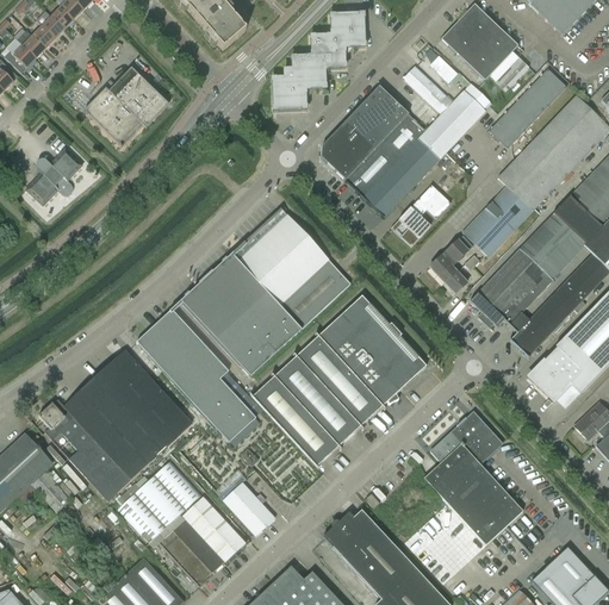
[(66,0),(62,5),(75,18),(85,8),(75,0),(66,0)]
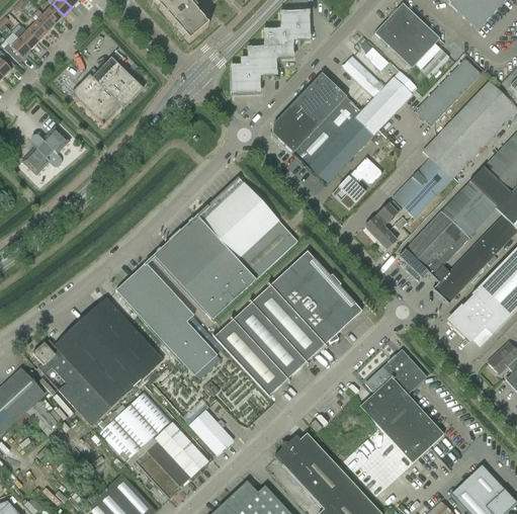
[(188,0),(157,0),(156,1),(190,40),(209,23),(195,8),(198,6),(193,0),(188,0)]
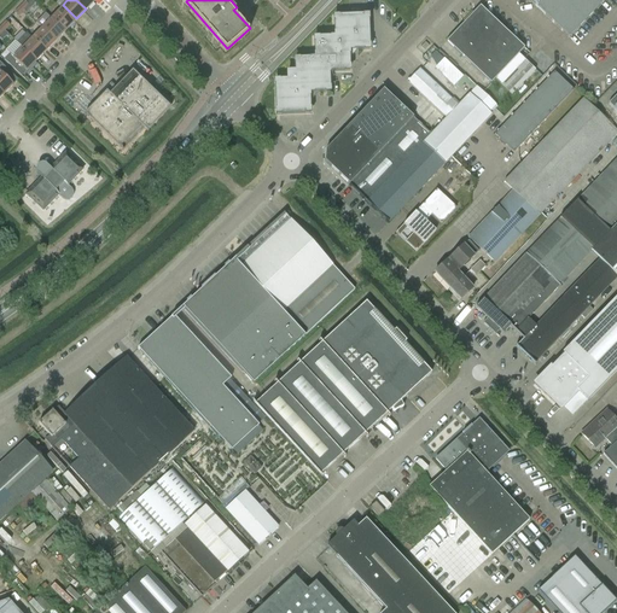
[(535,0),(571,33),(601,0),(535,0)]
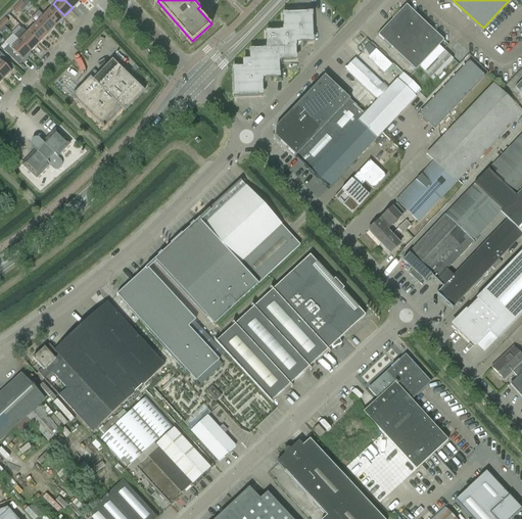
[(408,1),(379,32),(416,66),(444,37),(408,1)]
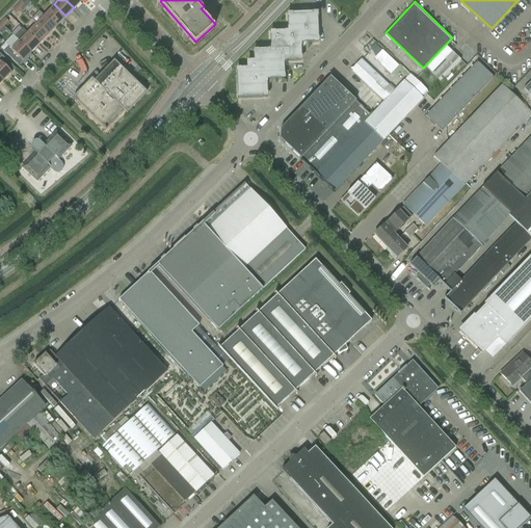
[(22,6),(18,2),(14,7),(18,10),(22,6)]
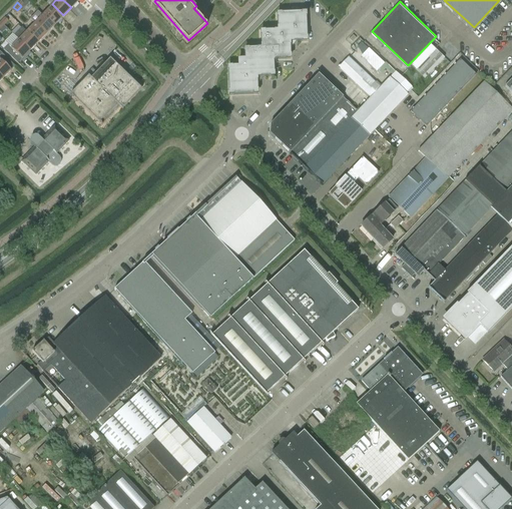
[(52,4),(44,12),(55,23),(63,15),(52,4)]
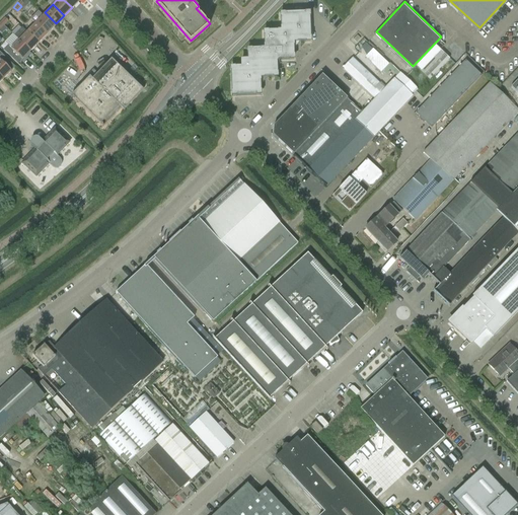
[(45,12),(40,7),(30,15),(37,20),(48,31),(56,23),(45,12)]
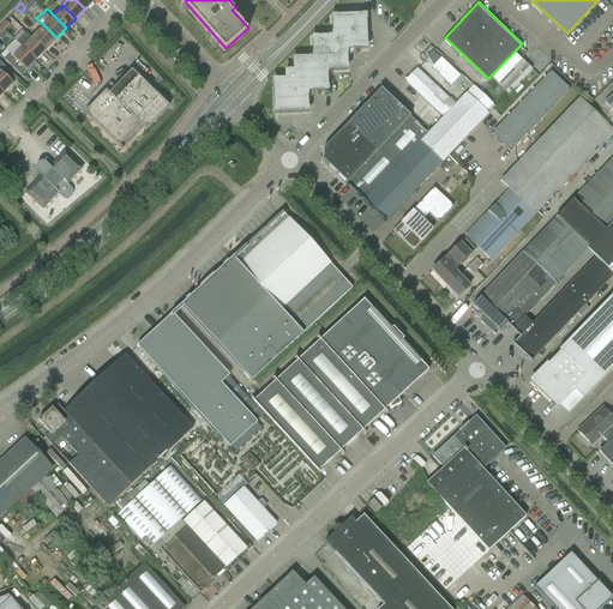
[(328,54),(329,67),(349,66),(348,52),(353,46),(368,46),(367,11),(334,12),(334,32),(313,34),(314,54),(328,54)]
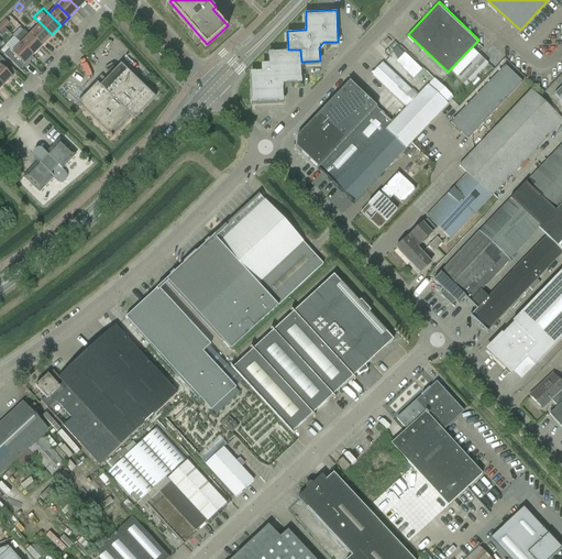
[(52,34),(40,22),(31,31),(43,43),(52,34)]
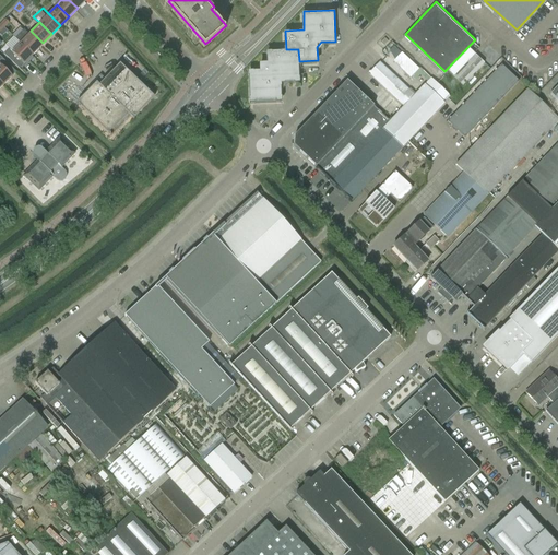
[(43,43),(31,31),(31,32),(25,26),(16,35),(22,39),(34,51),(43,43)]
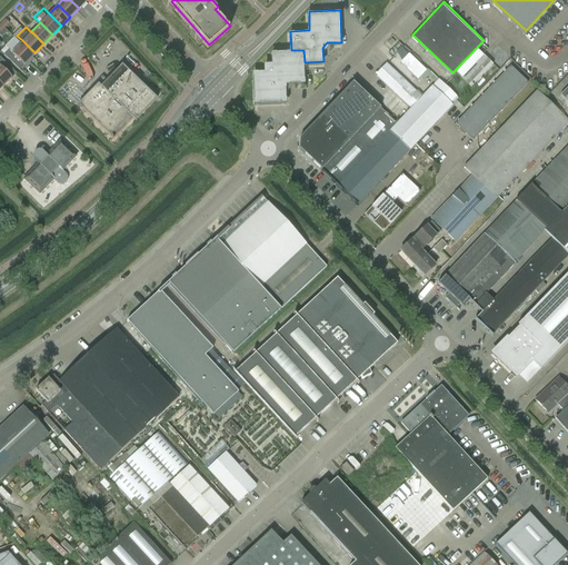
[(22,40),(13,50),(11,47),(10,47),(6,51),(7,52),(21,67),(35,52),(22,40)]
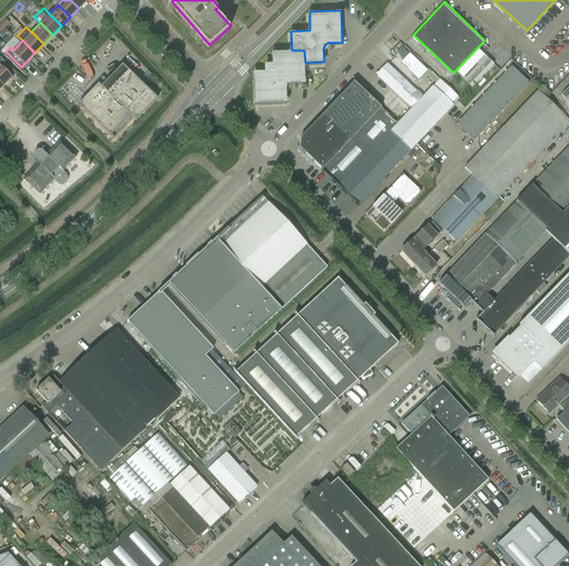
[(266,70),(255,70),(256,103),(287,100),(287,87),(292,81),(305,81),(305,62),(304,50),(292,50),(273,51),(273,62),(266,62),(266,70)]
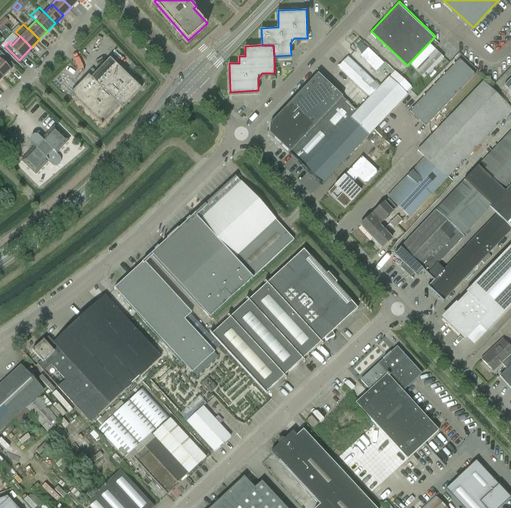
[(435,45),(415,66),(425,75),(444,55),(435,45)]
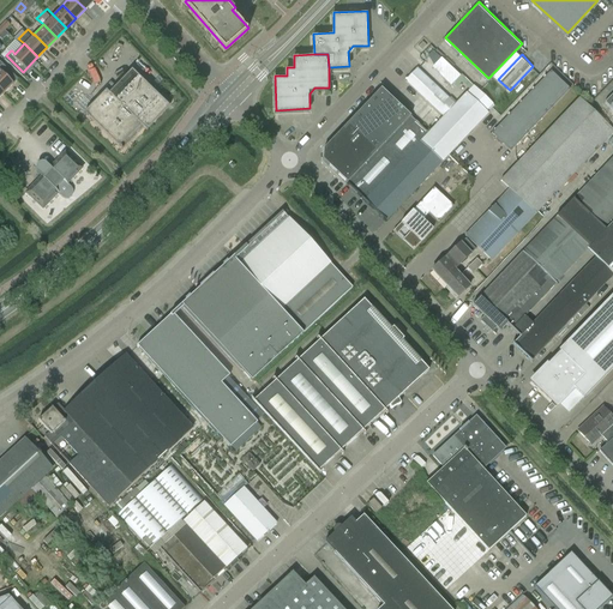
[(0,66),(1,68),(0,68),(0,84),(5,90),(20,76),(4,60),(0,62),(0,66)]
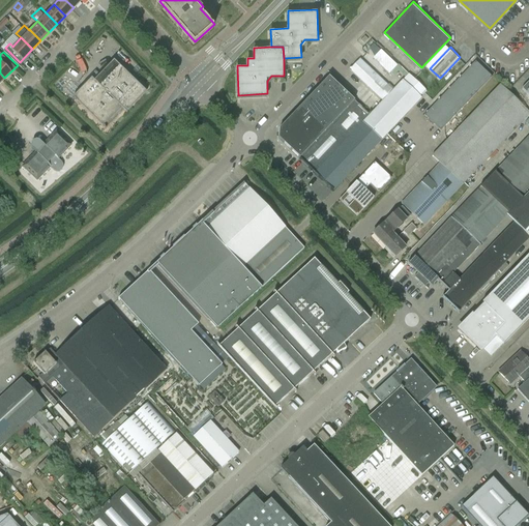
[(384,97),(394,86),(361,56),(351,66),(384,97)]
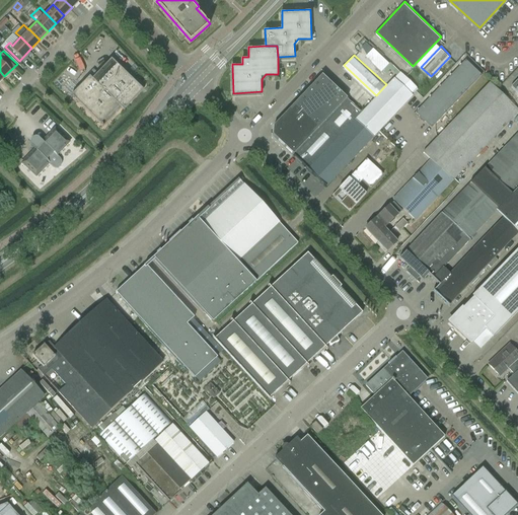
[(93,76),(123,104),(122,104),(125,107),(144,87),(142,85),(143,83),(116,58),(115,59),(113,56),(93,76)]
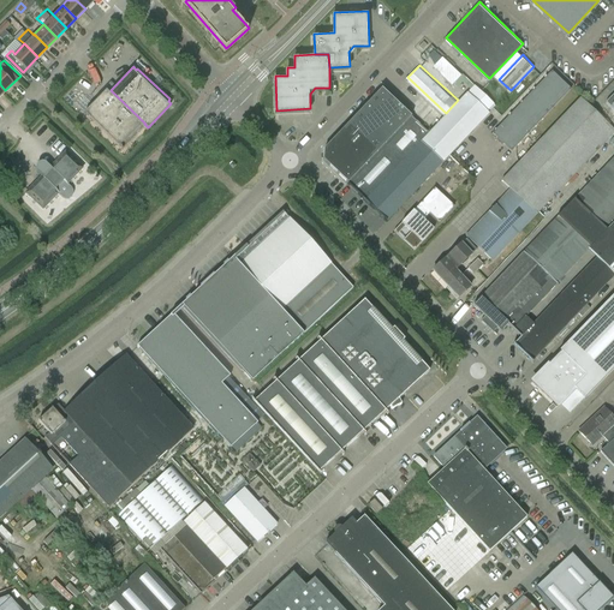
[(553,67),(493,130),(499,135),(498,136),(504,142),(505,141),(512,148),(572,85),(553,67)]
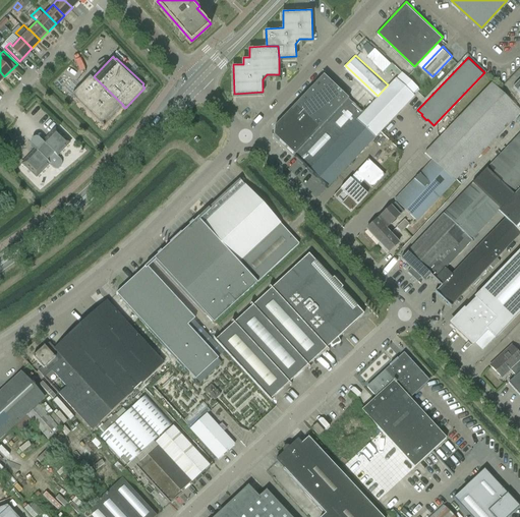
[(378,96),(363,110),(357,117),(374,134),(415,93),(420,87),(392,60),(381,72),(387,72),(393,66),(399,73),(388,84),(378,96)]
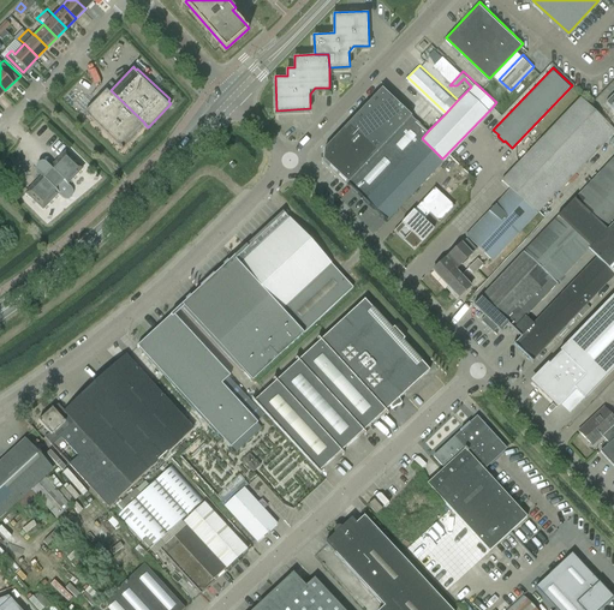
[(349,180),(412,113),(382,85),(325,145),(323,156),(349,180)]
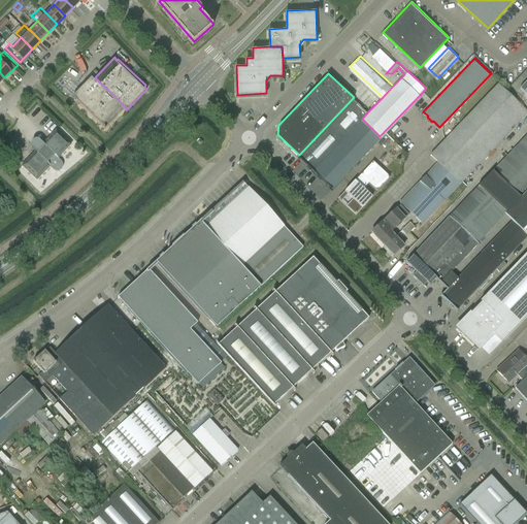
[(95,77),(92,74),(73,94),(105,126),(106,126),(105,125),(124,106),(125,106),(95,77)]
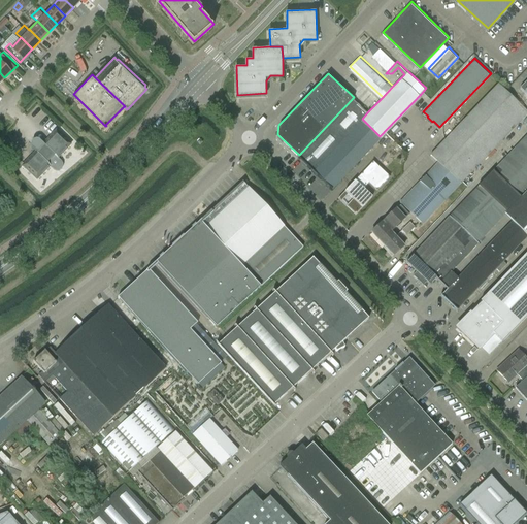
[(526,106),(506,88),(499,80),(431,152),(438,159),(400,199),(424,221),(526,111),(526,106)]
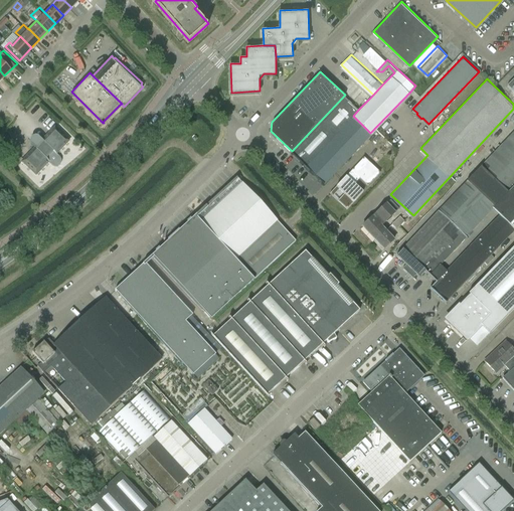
[(345,95),(292,151),(293,152),(293,151),(307,164),(306,165),(324,182),(370,133),(353,116),(359,109),(345,96),(346,95),(345,95)]
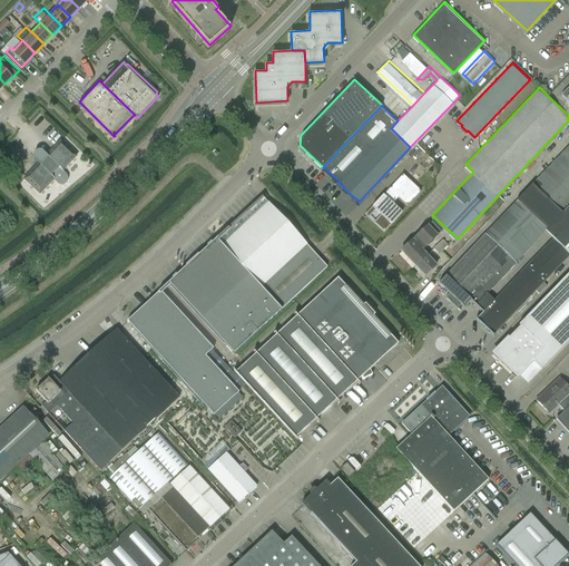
[(39,160),(25,176),(40,191),(55,176),(60,182),(61,182),(62,182),(65,181),(66,181),(67,179),(68,177),(69,176),(69,175),(68,172),(64,167),(78,153),(61,137),(48,153),(42,148),(35,156),(39,160)]
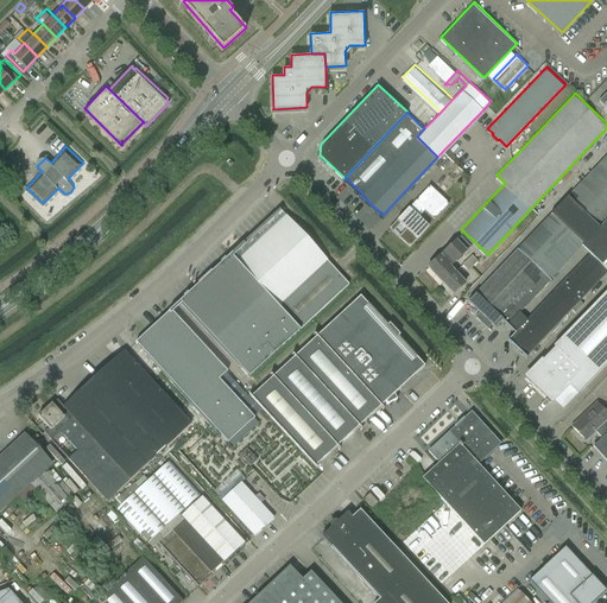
[(469,297),(468,298),(480,309),(476,313),(488,324),(492,321),(497,324),(497,323),(504,316),(509,322),(583,243),(590,251),(510,336),(510,335),(509,336),(526,354),(606,268),(606,152),(580,182),(552,210),(518,246),(469,297)]
